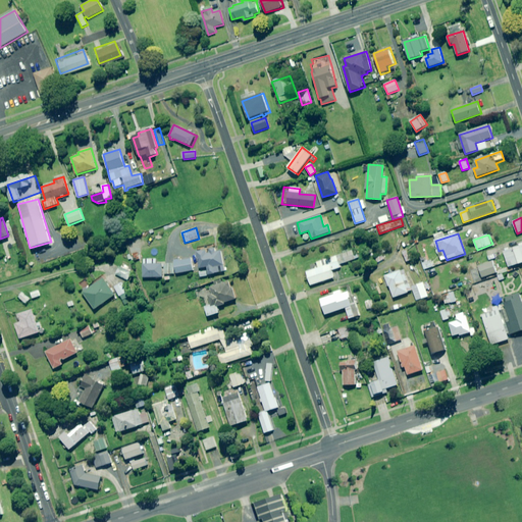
[(521,262),(521,243),(519,245),(519,247),(504,252),(509,267),(521,262)]
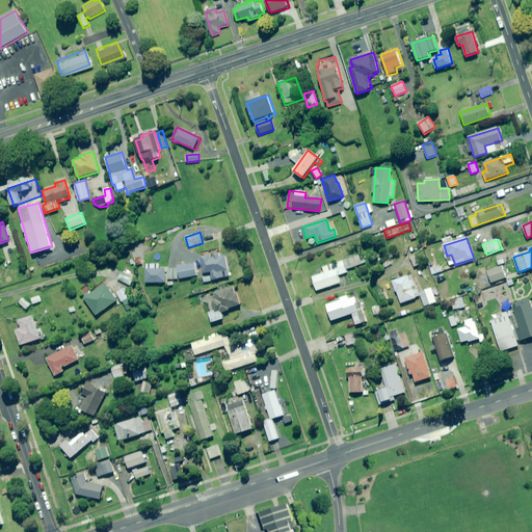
[(221,257),(220,251),(200,256),(204,274),(212,272),(214,281),(225,277),(232,276),(227,256),(221,257)]
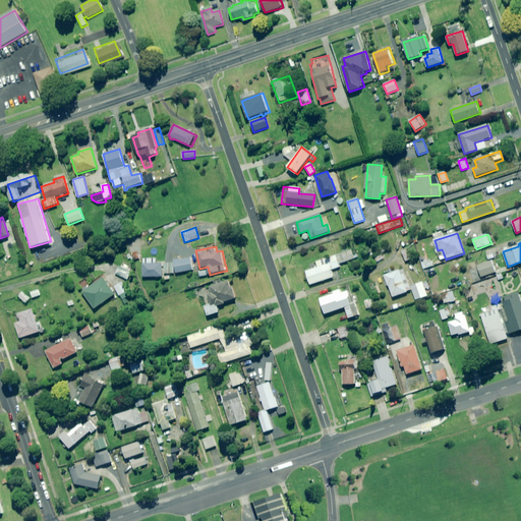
[(358,257),(355,249),(336,255),(339,264),(358,257)]
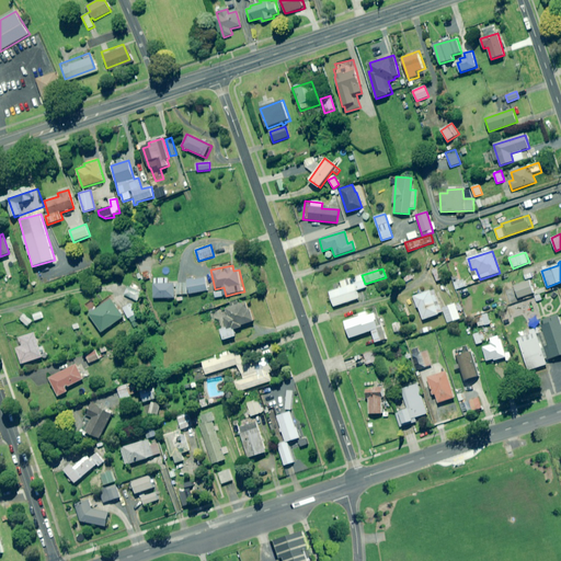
[(442,279),(438,270),(433,272),(437,282),(442,279)]
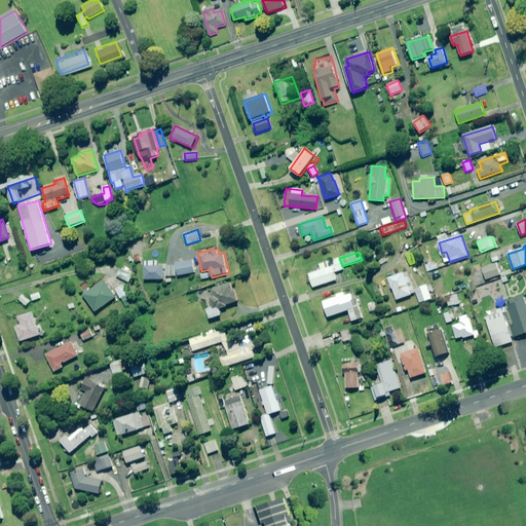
[(343,269),(339,258),(320,264),(322,270),(308,274),(313,288),(337,279),(335,272),(343,269)]
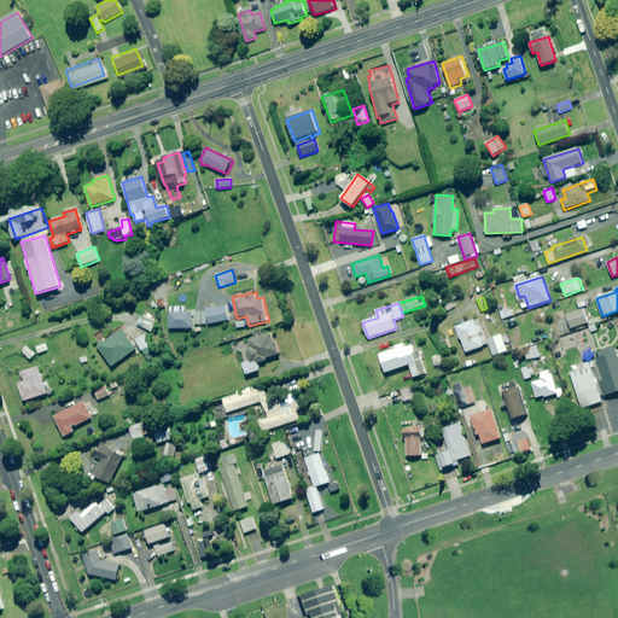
[(229,321),(227,305),(207,309),(209,324),(229,321)]
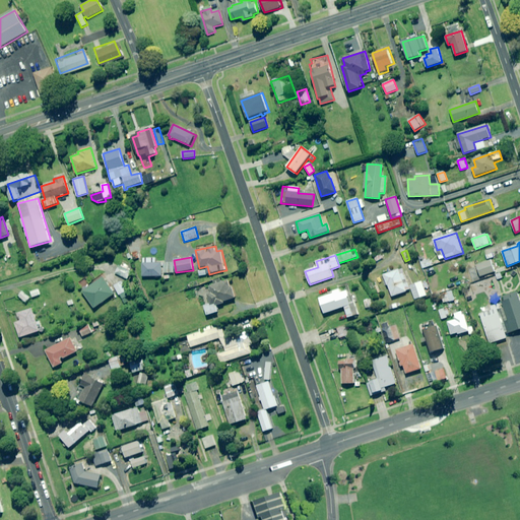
[(430,260),(420,263),(423,269),(432,265),(430,260)]
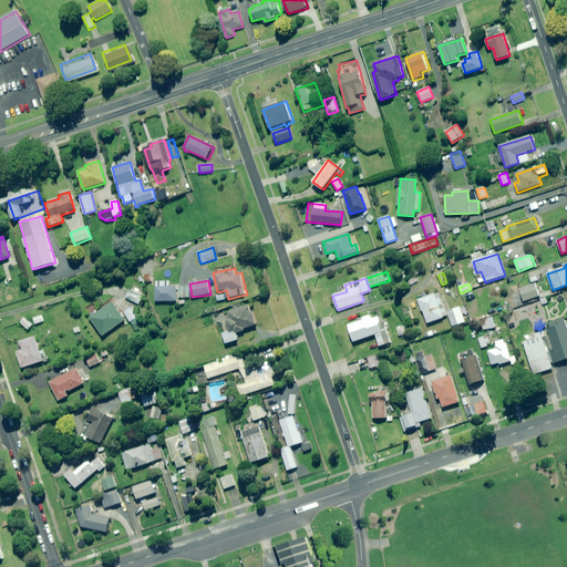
[(539,296),(535,284),(519,289),(524,301),(539,296)]
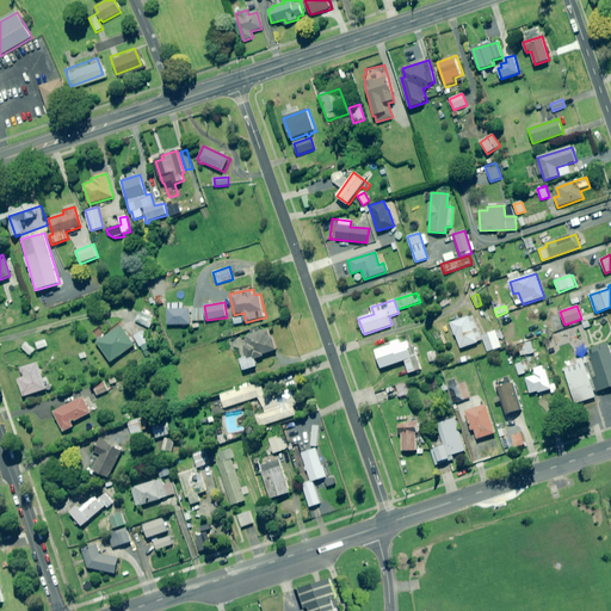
[(166,309),(166,325),(189,325),(189,310),(166,309)]
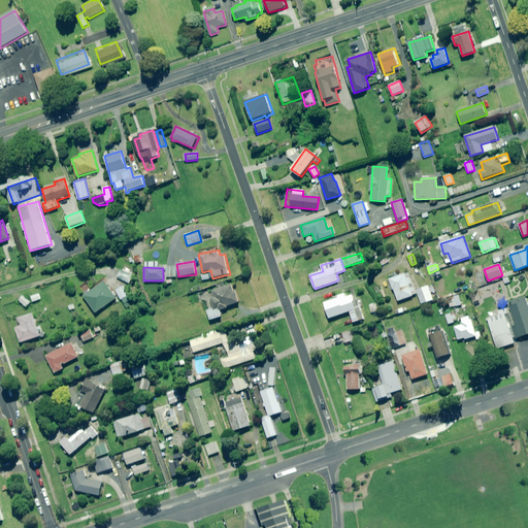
[(121,270),(118,277),(130,284),(133,276),(121,270)]
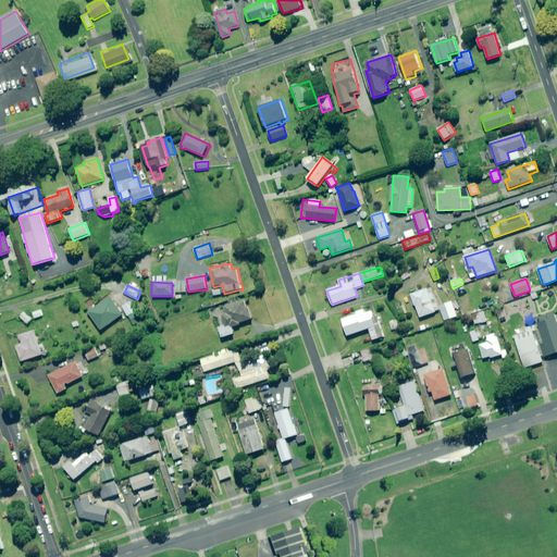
[(430,294),(428,288),(411,295),(421,318),(440,310),(432,293),(430,294)]
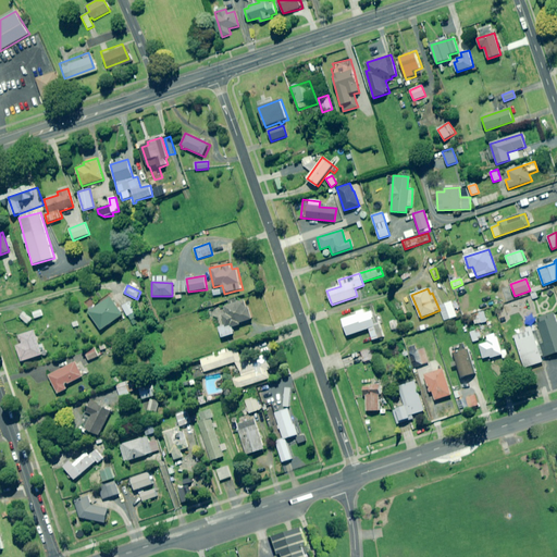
[(88,311),(89,313),(102,331),(124,313),(110,296),(94,309),(93,308),(88,311)]
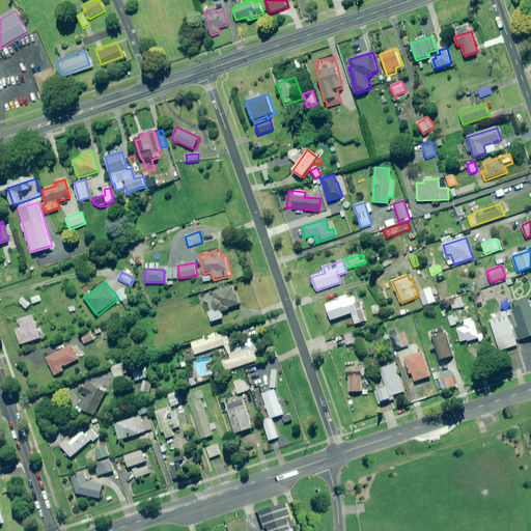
[(224,318),(222,312),(230,310),(230,308),(242,305),(235,283),(207,291),(214,310),(207,312),(211,323),(224,318)]
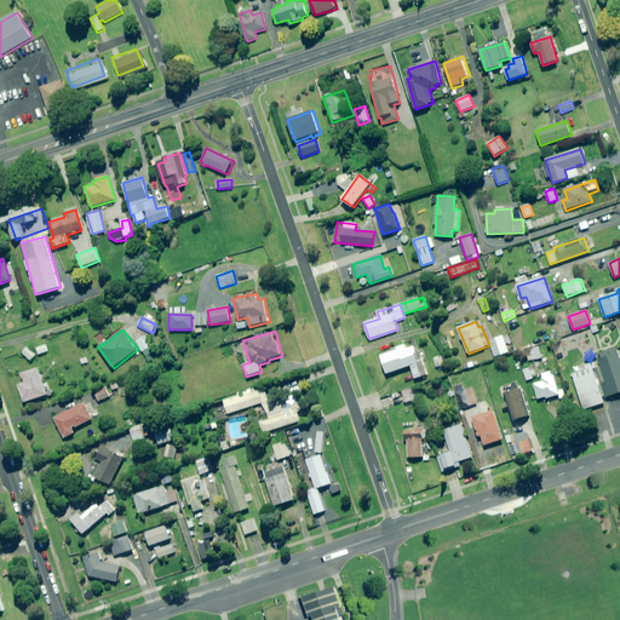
[(155,352),(147,336),(137,340),(145,357),(155,352)]
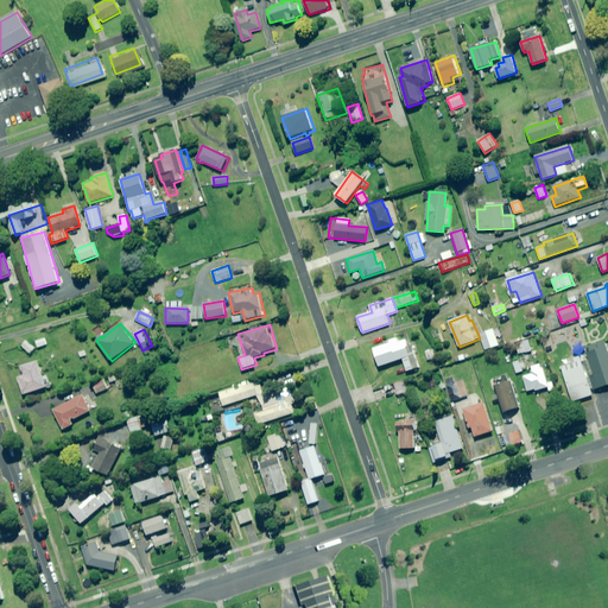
[(499,346),(493,329),(480,334),(486,350),(499,346)]
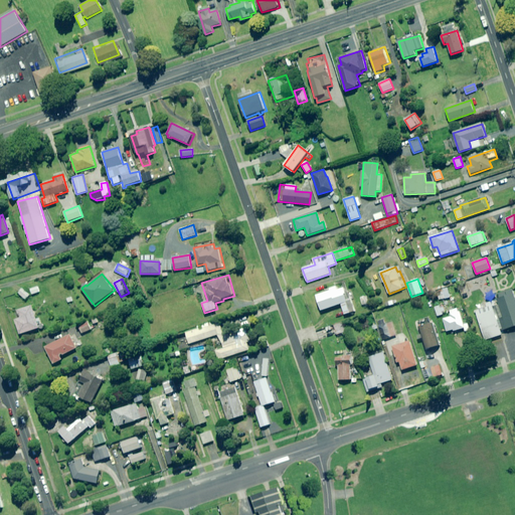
[(345,288),(343,289),(338,290),(337,287),(329,289),(330,291),(317,296),(322,311),(341,304),(345,315),(356,311),(350,293),(347,294),(345,288)]
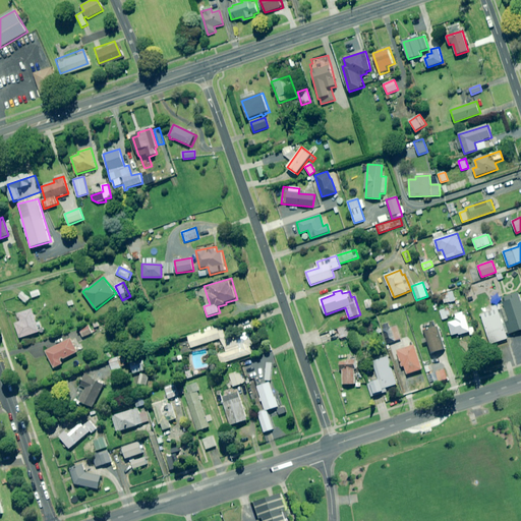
[(30,298),(22,292),(18,297),(25,302),(30,298)]
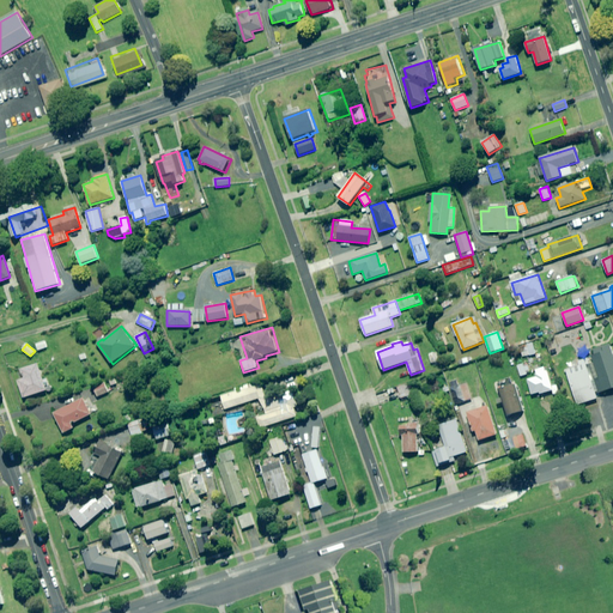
[(533,344),(526,345),(521,346),(523,357),(528,356),(535,354),(533,344)]
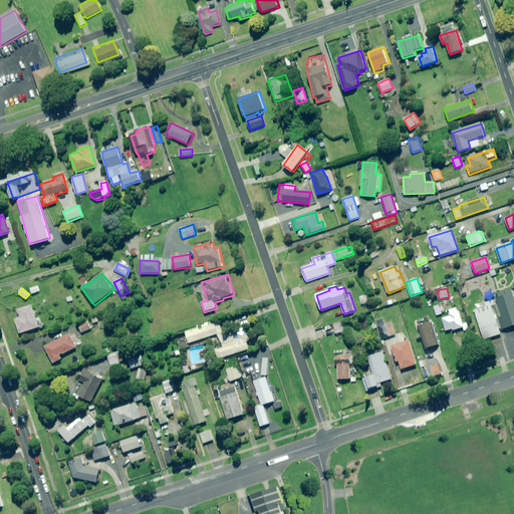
[(513,325),(513,295),(511,288),(494,294),(502,317),(496,319),(501,330),(513,325)]
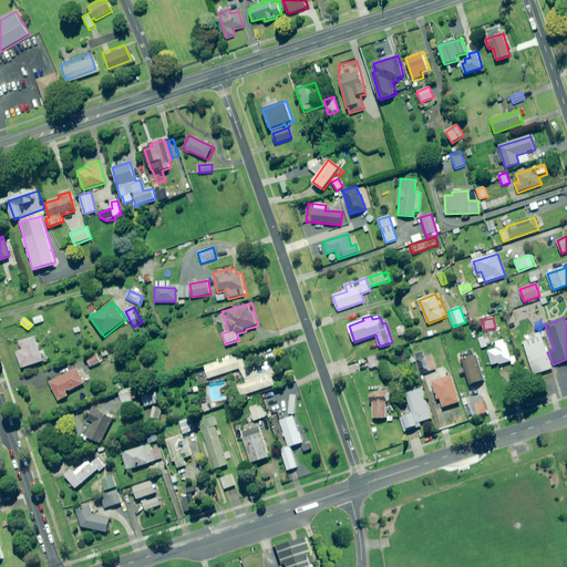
[(405,333),(404,327),(397,328),(399,336),(405,333)]
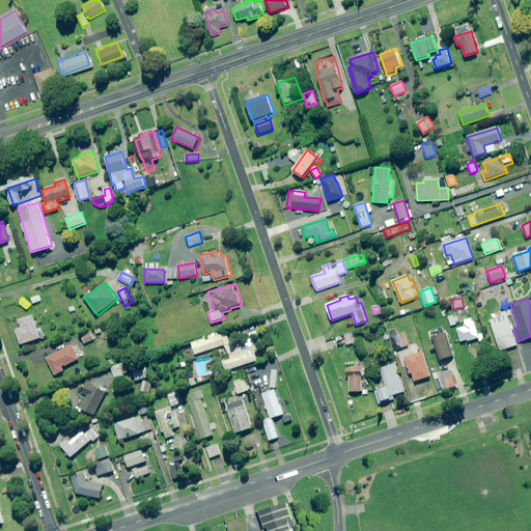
[(459,324),(456,314),(448,317),(451,327),(459,324)]
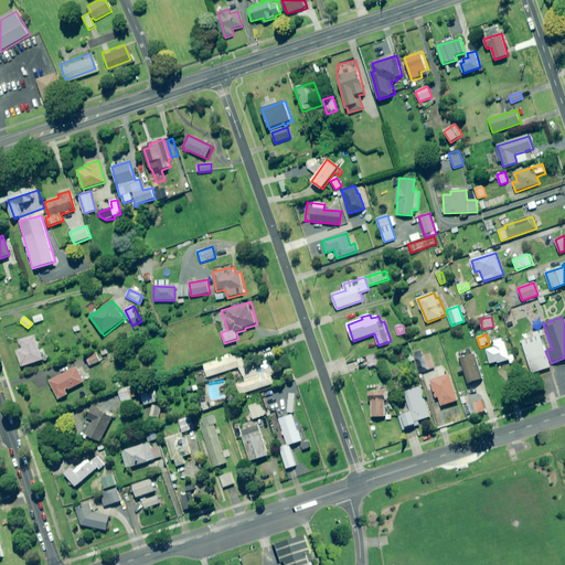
[(23,366),(43,360),(48,359),(44,349),(41,350),(35,336),(20,340),(22,349),(18,351),(23,366)]
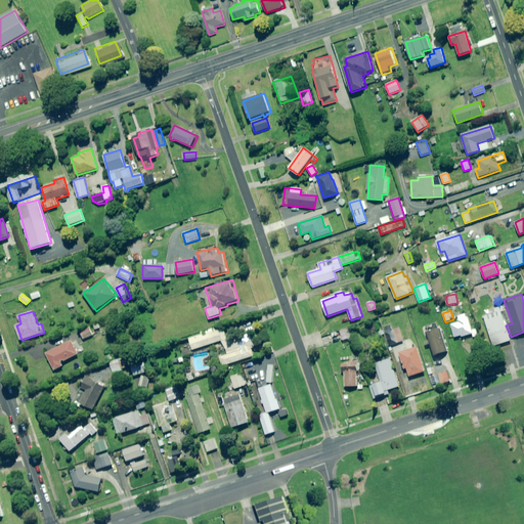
[(498,311),(483,316),(493,346),(509,340),(498,311)]
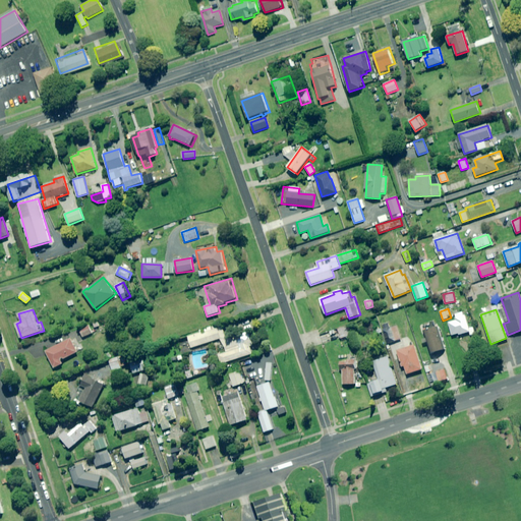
[(463,315),(462,312),(455,314),(456,321),(448,323),(452,336),(459,334),(459,335),(469,332),(465,315),(463,315)]
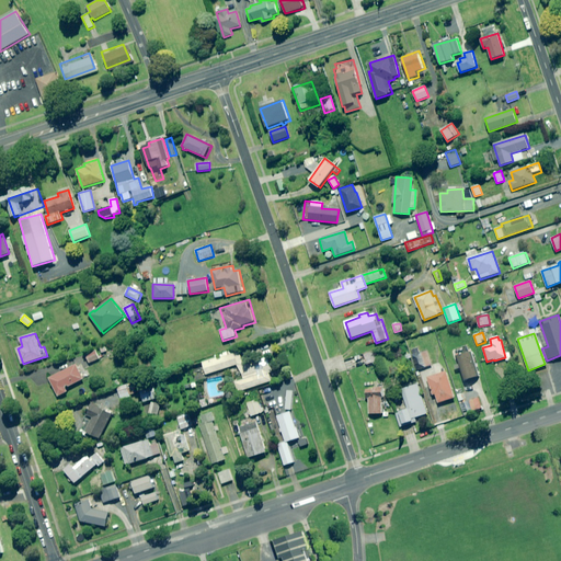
[(243,366),(238,347),(201,359),(205,375),(238,364),(243,380),(237,382),(239,391),(272,381),(270,373),(273,371),(267,357),(243,366)]
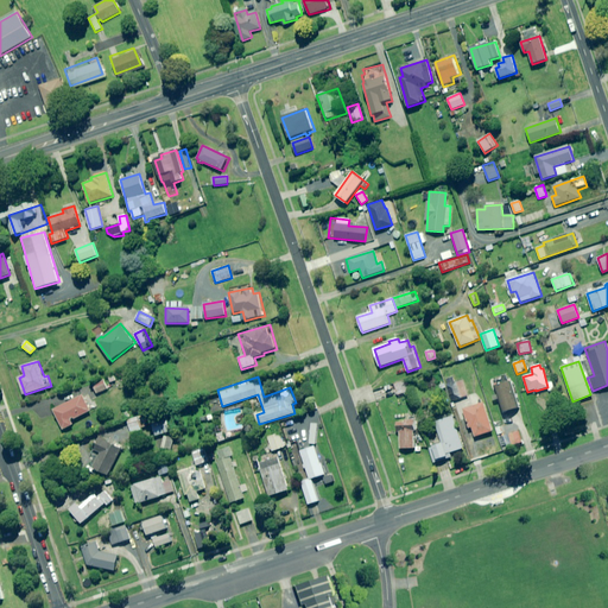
[(103,378),(92,384),(97,394),(109,388),(103,378)]
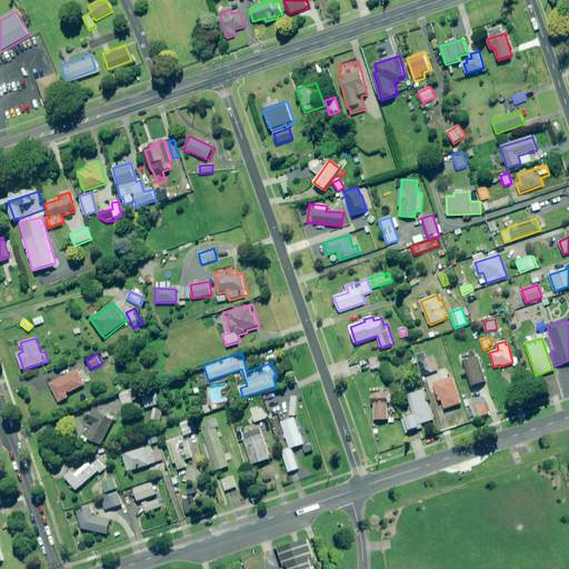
[(438,371),(433,356),(418,360),(422,375),(438,371)]
